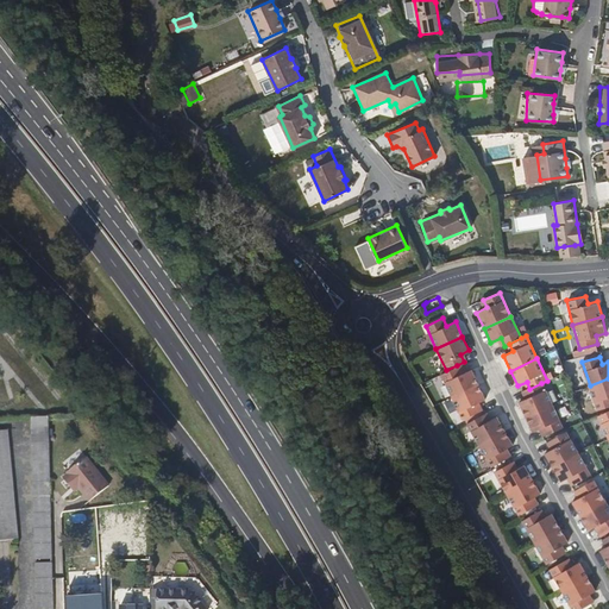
[(440,372),(452,397),(478,385),(471,370),(460,375),(457,365),(446,370),(440,372)]
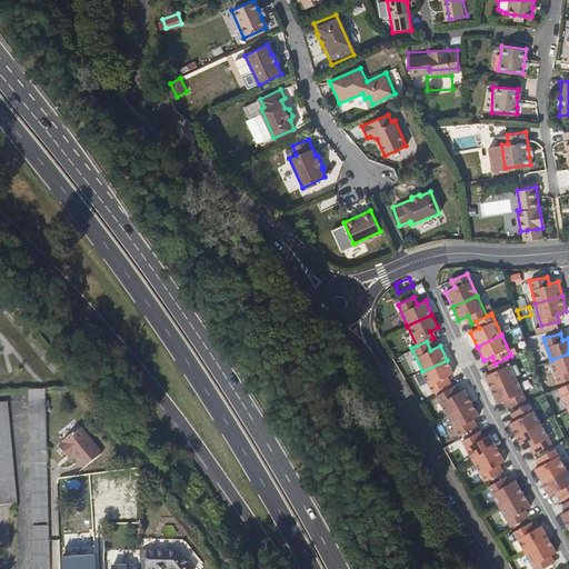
[(568,353),(551,360),(558,382),(568,379),(568,353)]
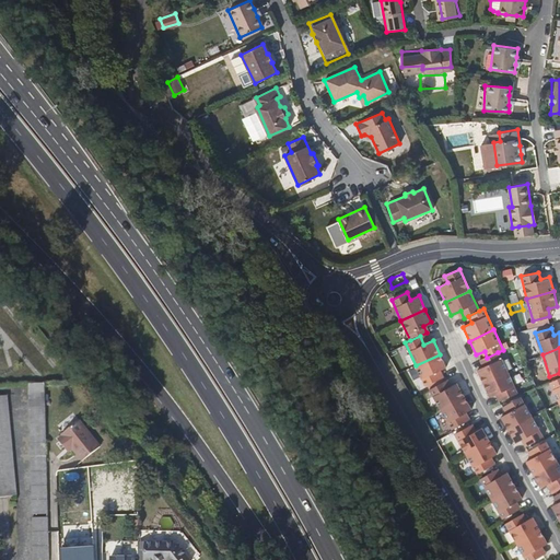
[(477,370),(483,384),(508,373),(498,352),(487,358),(482,360),(485,366),(477,370)]
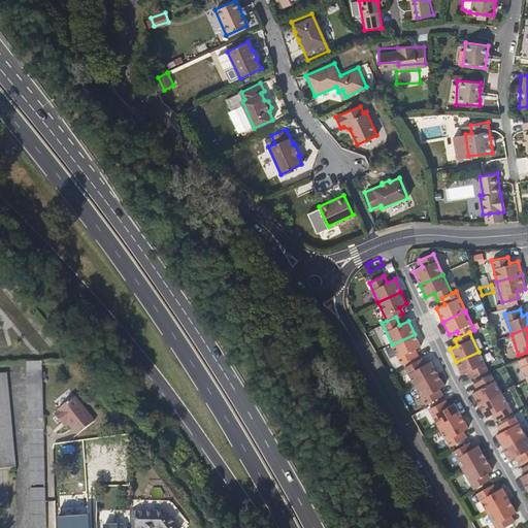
[(415,334),(392,344),(401,364),(416,357),(413,351),(421,347),(415,334)]
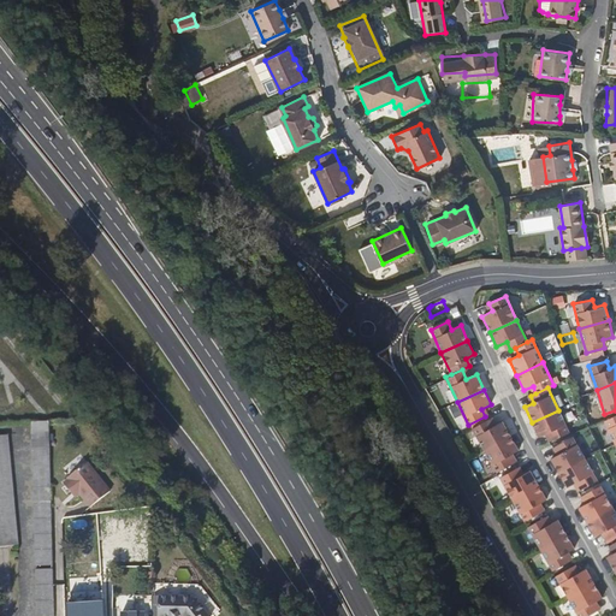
[(558,410),(532,422),(539,437),(548,433),(551,440),(569,432),(558,410)]
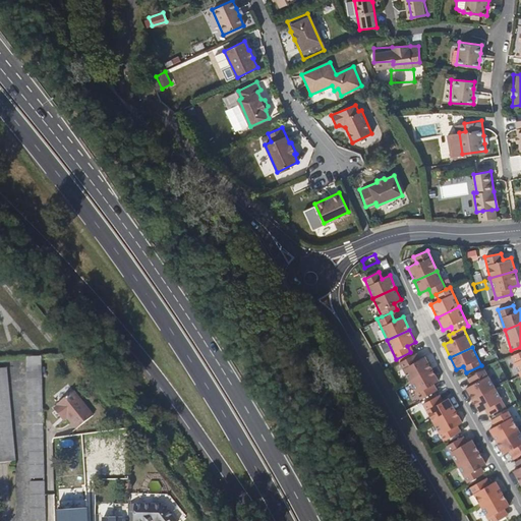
[(520,373),(520,350),(512,355),(520,373)]
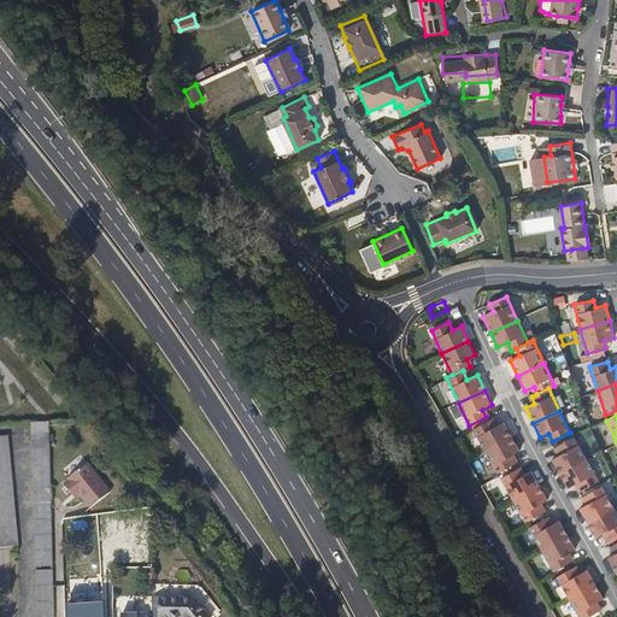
[(486,452),(511,438),(503,423),(494,428),(491,421),(472,430),(486,452)]
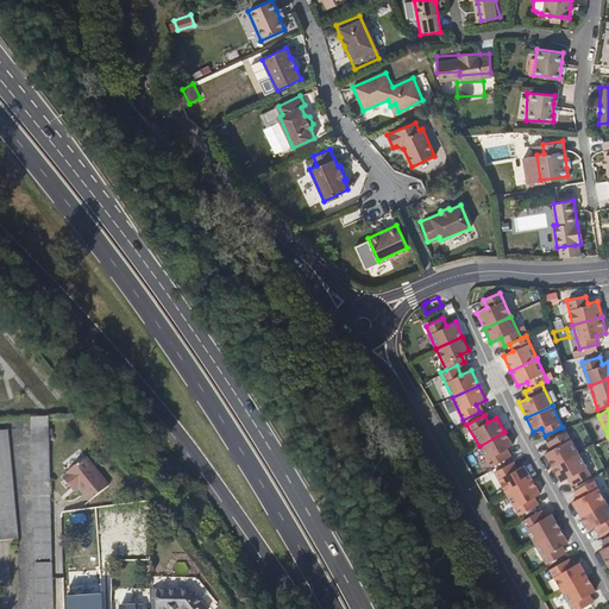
[(50,558),(45,427),(30,427),(33,559),(50,558)]
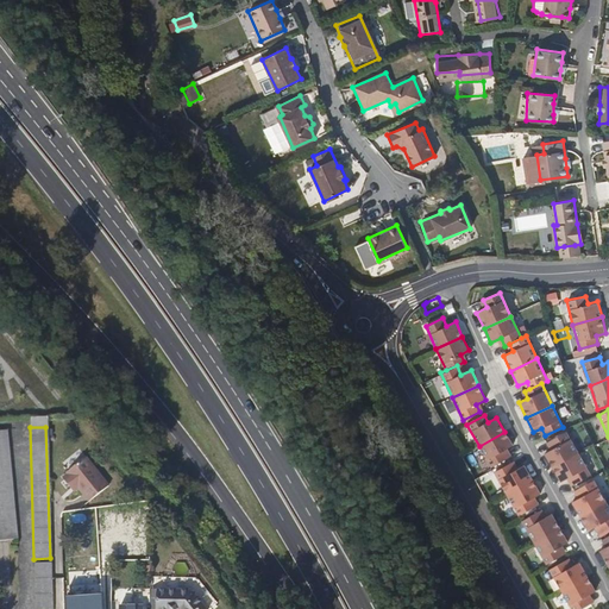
[(0,539),(14,538),(5,429),(0,429),(0,539)]
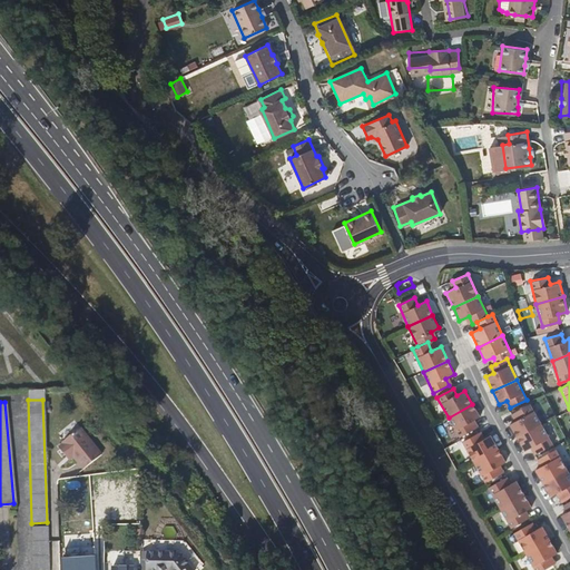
[(480,418),(472,404),(449,418),(460,438),(475,429),(472,422),(480,418)]
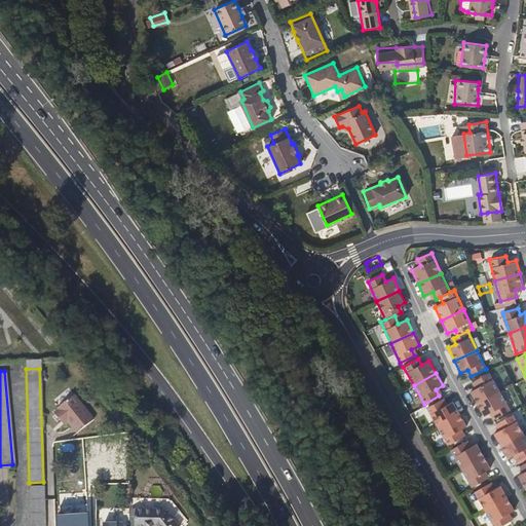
[(471,392),(478,404),(499,391),(488,373),(475,381),(478,388),(471,392)]
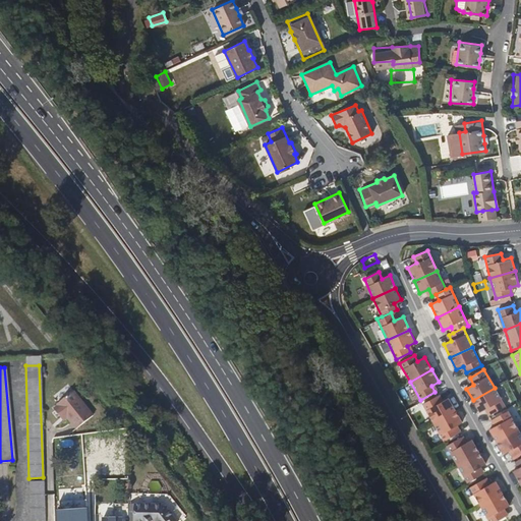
[(495,388),(473,400),(480,412),(487,408),(490,414),(505,406),(495,388)]
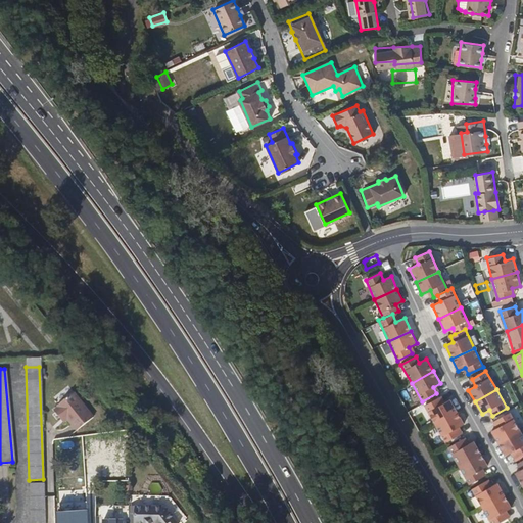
[(92,417),(72,391),(55,405),(56,407),(52,410),(58,418),(62,415),(65,418),(75,430),(92,417)]
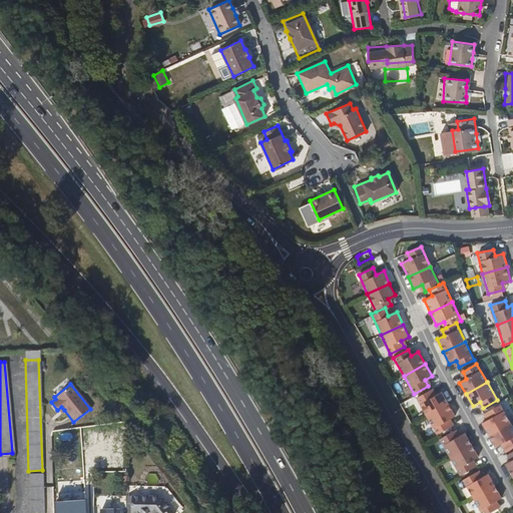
[(416,398),(427,417),(448,404),(442,393),(434,397),(430,390),(416,398)]
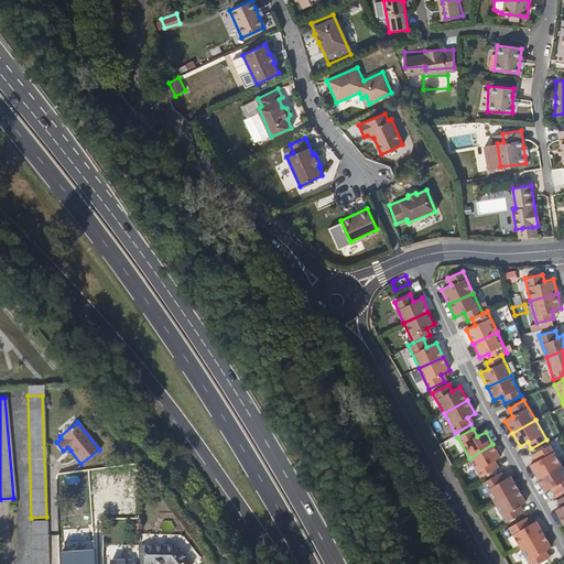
[(500,458),(492,444),(469,458),(480,478),(496,469),(492,463),(500,458)]
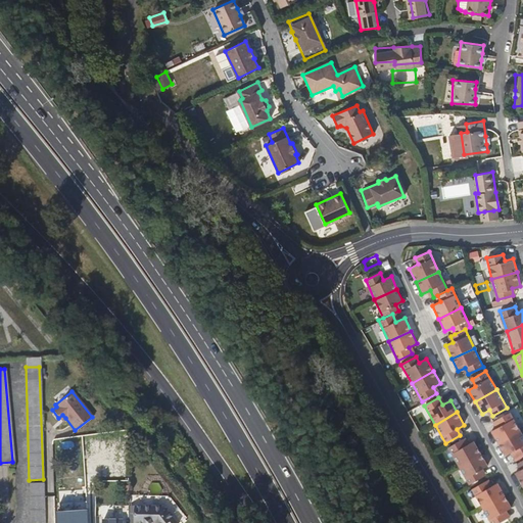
[(491,431),(498,443),(520,431),(510,413),(495,421),(500,427),(491,431)]
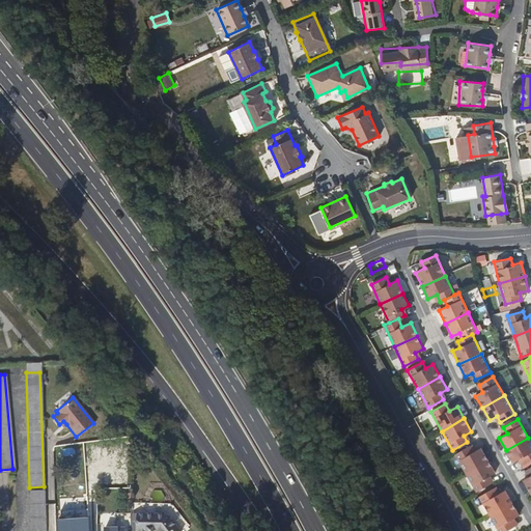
[(530,460),(530,442),(528,438),(506,450),(513,463),(522,458),(525,465),(530,460)]
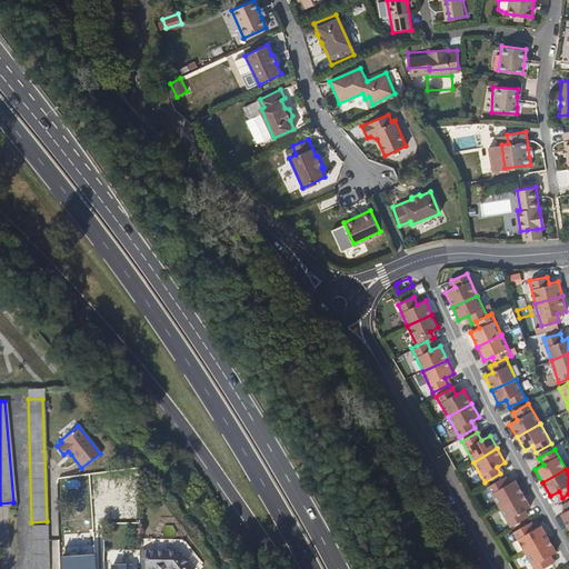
[(499,507),(522,493),(516,480),(507,485),(503,478),(488,487),(499,507)]
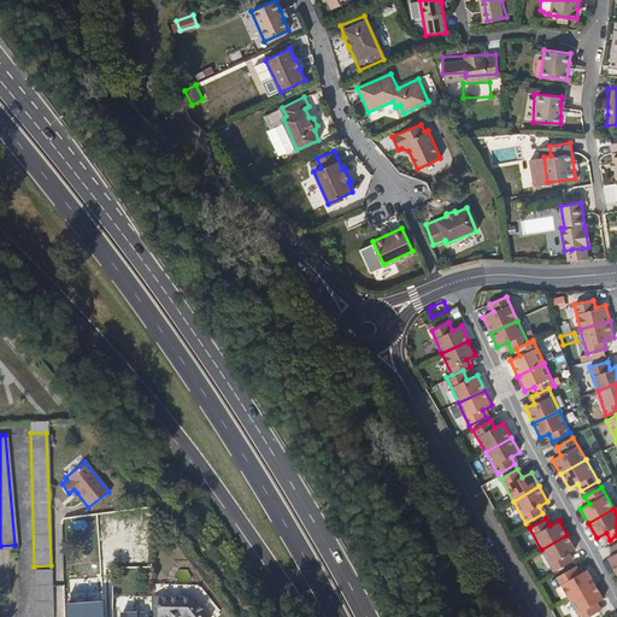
[(575,550),(566,535),(541,550),(554,571),(571,563),(566,554),(575,550)]
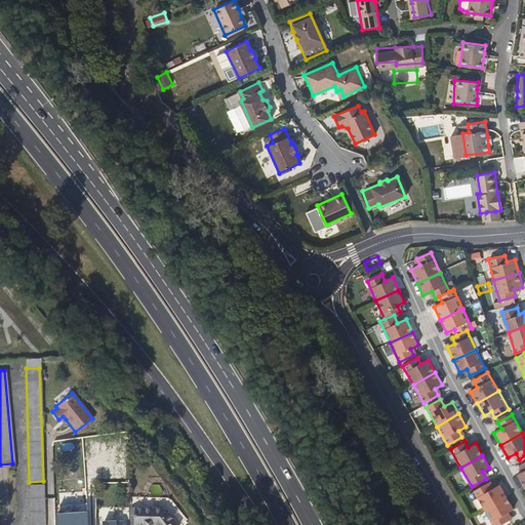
[(484,510),(507,497),(499,485),(492,489),(488,483),(474,491),(484,510)]
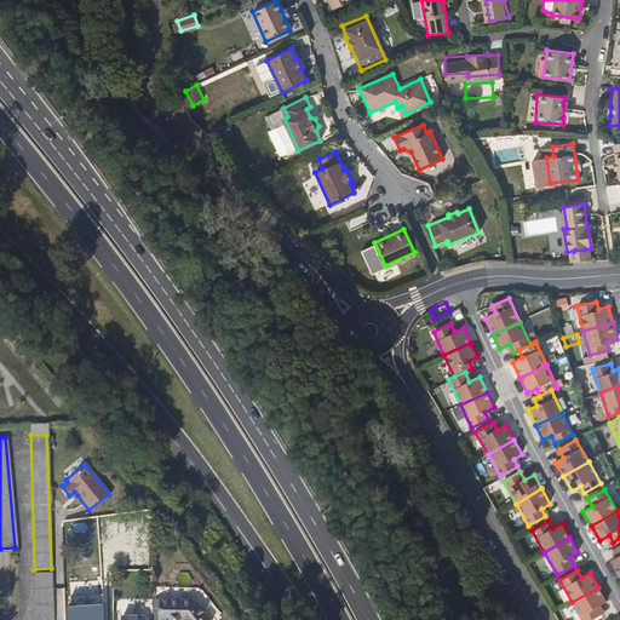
[(51,619),(51,590),(51,572),(34,573),(35,619),(51,619)]
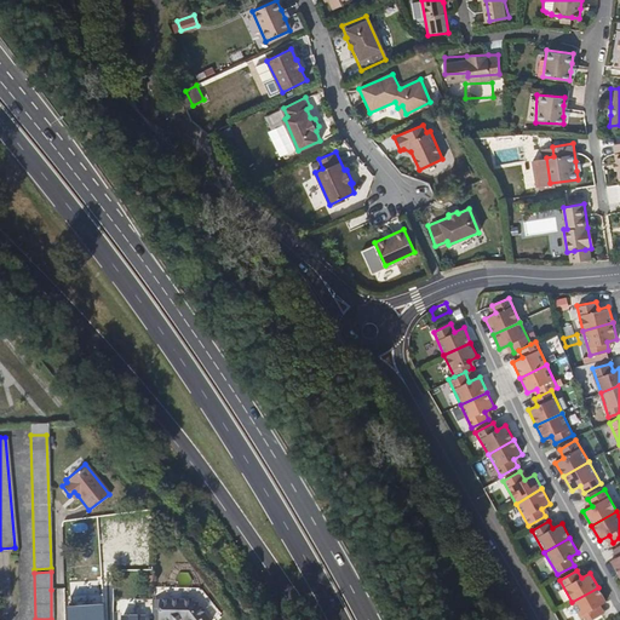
[(607,602),(598,587),(572,602),(581,619),(591,619),(602,614),(597,607),(607,602)]
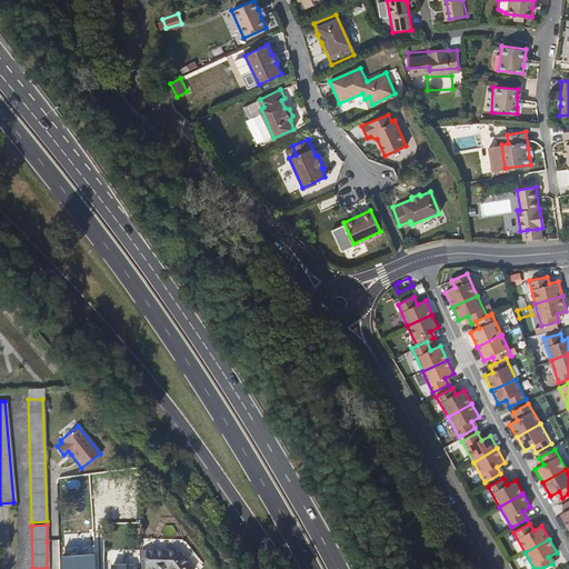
[(189,561),(178,548),(146,548),(146,568),(159,568),(166,568),(170,568),(179,568),(180,568),(189,561)]
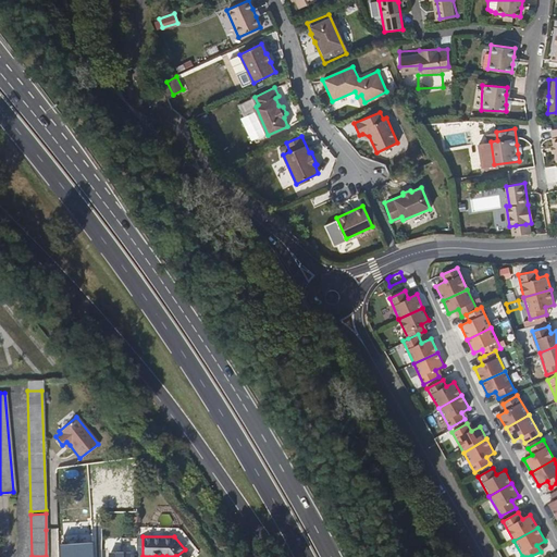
[(91,556),(90,544),(60,547),(61,556),(91,556)]
